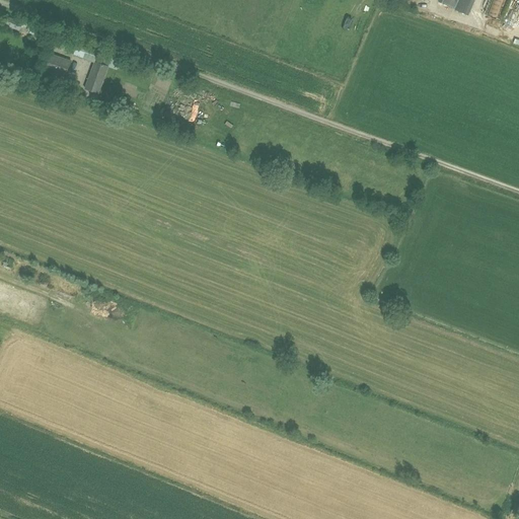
[(438,0),(438,1),(453,8),(456,0),(438,0)]
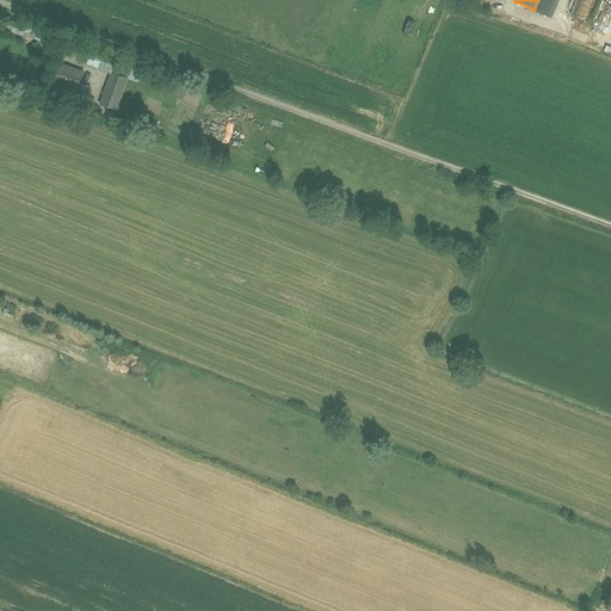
[(537,0),(534,10),(551,18),(559,0),(537,0)]
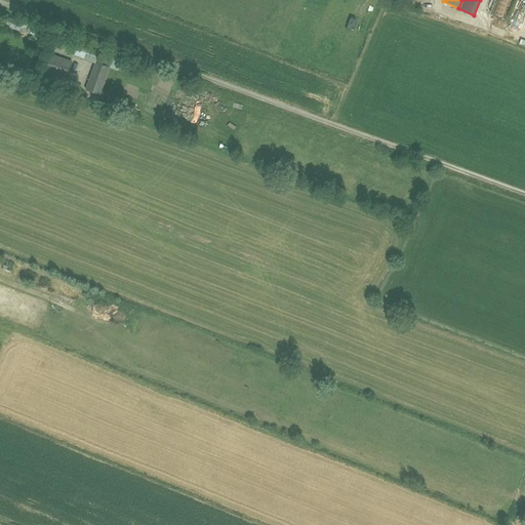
[(496,0),(496,8),(505,8),(506,0),(496,0)]
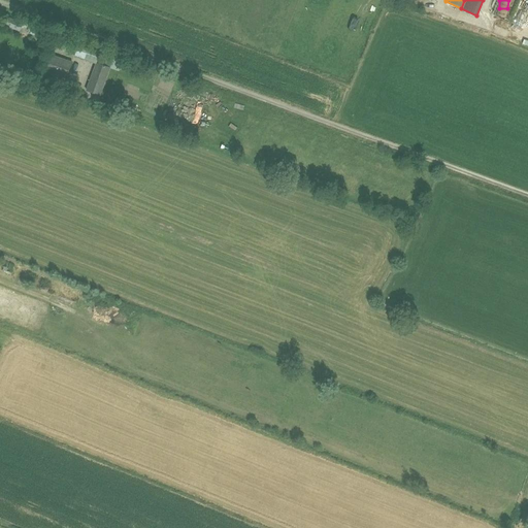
[(20,30),(23,23),(7,17),(4,24),(20,30)]
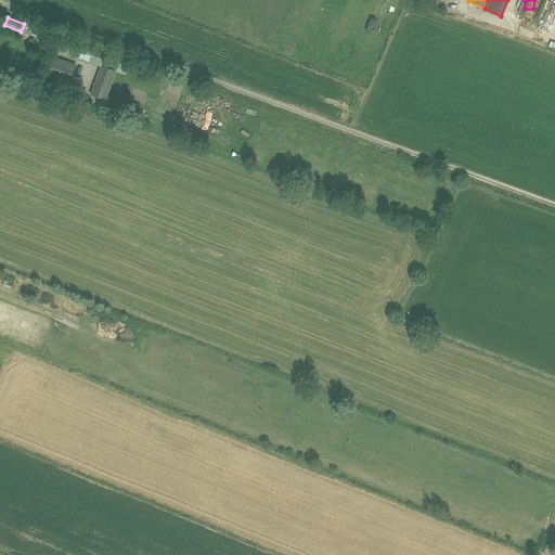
[(31,36),(43,40),(48,30),(35,26),(31,36)]
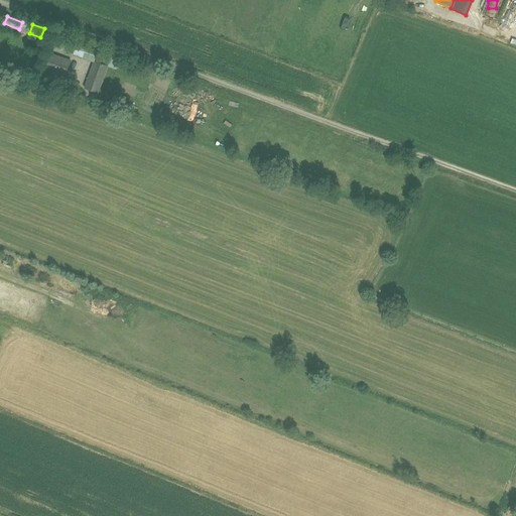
[(43,30),(41,36),(53,41),(55,35),(43,30)]
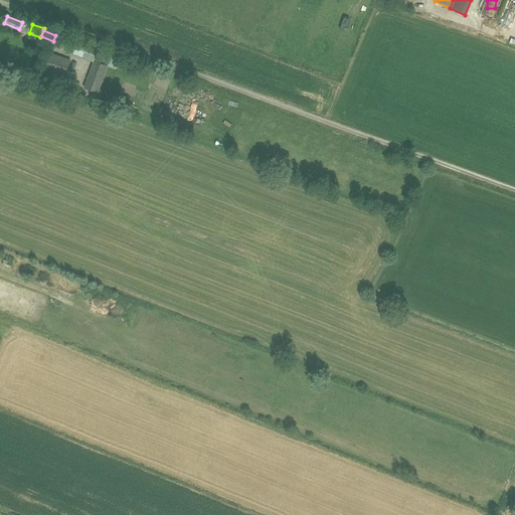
[(73,45),(70,52),(92,59),(94,52),(73,45)]
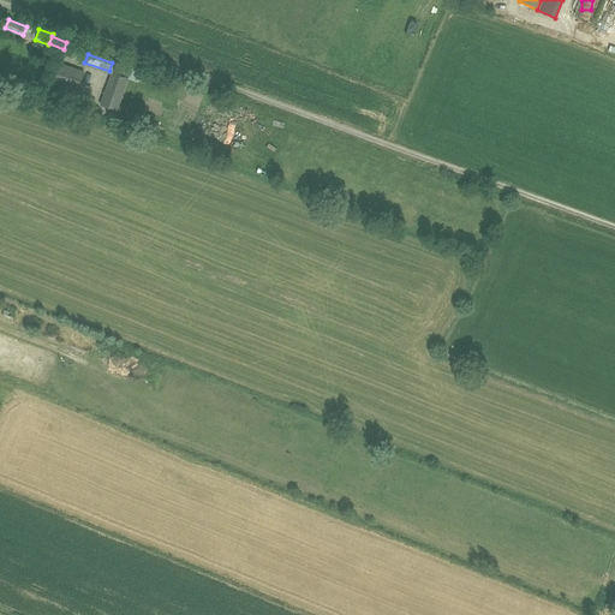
[(54,83),(53,84),(49,94),(65,99),(69,90),(67,90),(69,88),(76,91),(83,72),(60,64),(54,83)]
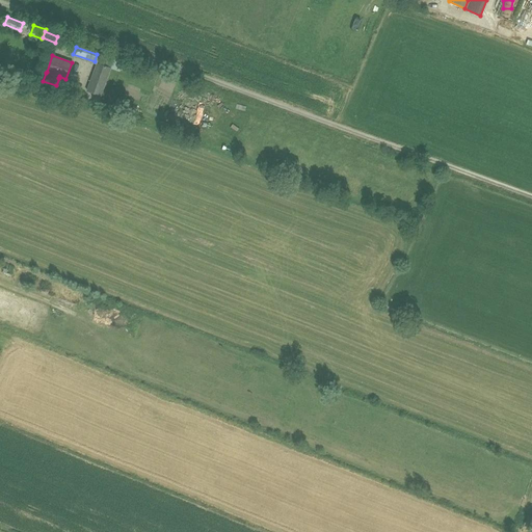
[(101,96),(110,68),(97,63),(86,90),(101,96)]
